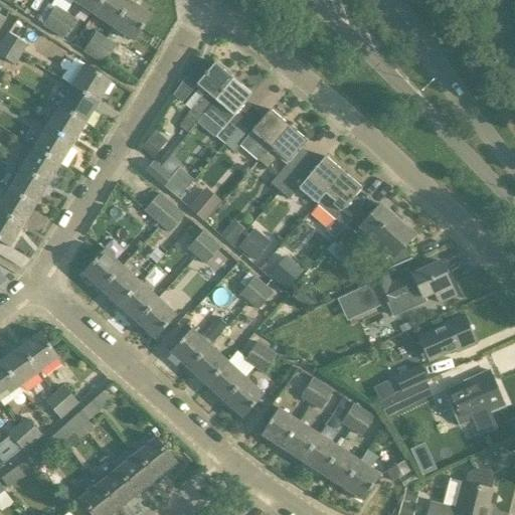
[(50,0),(48,3),(54,7),(55,6),(65,13),(72,2),(73,0),(50,0)]
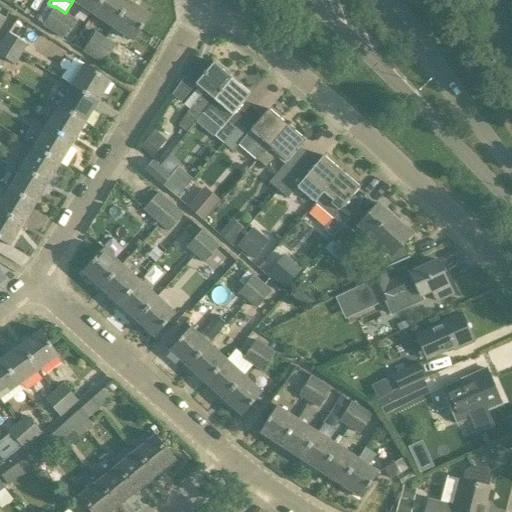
[(73,0),(72,2),(92,15),(101,0),(73,0)]
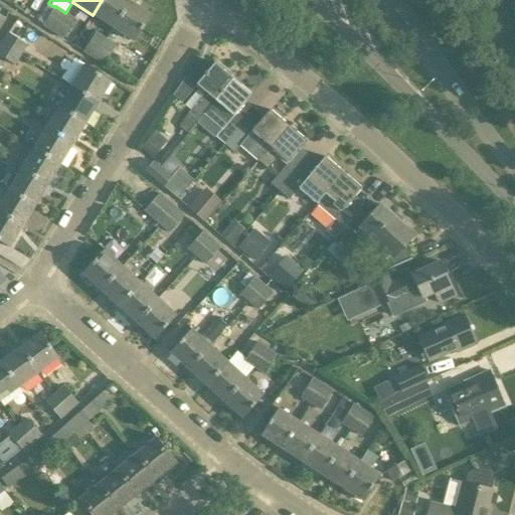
[(102,0),(93,15),(113,28),(130,2),(127,0),(102,0)]
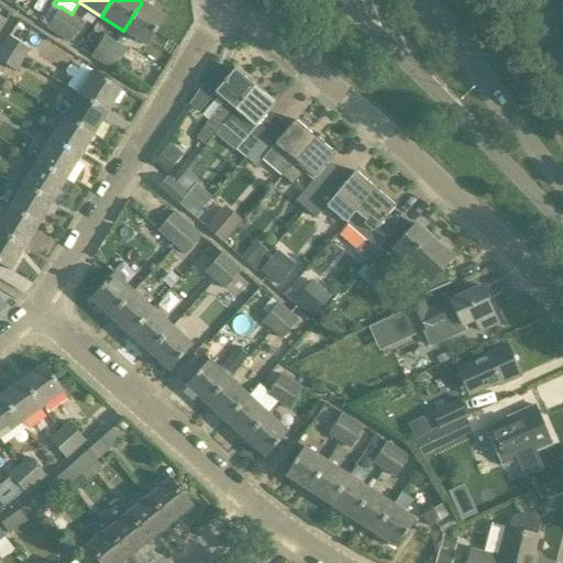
[(123,31),(116,42),(125,48),(133,37),(146,46),(158,54),(172,34),(159,25),(165,18),(142,2),(123,31)]
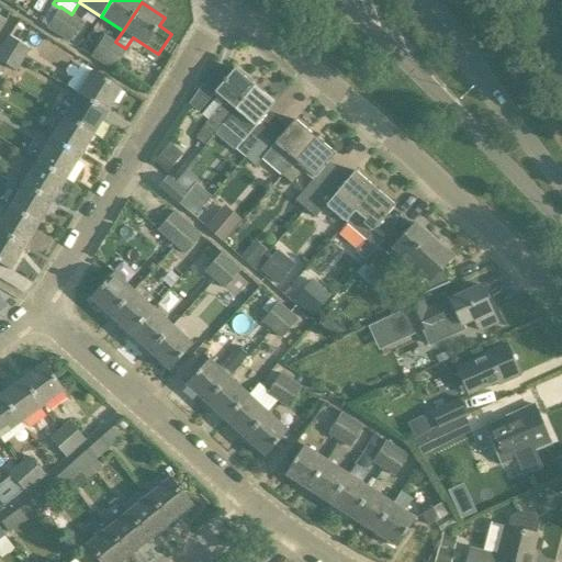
[(71,14),(60,7),(59,8),(46,29),(57,35),(71,14)]
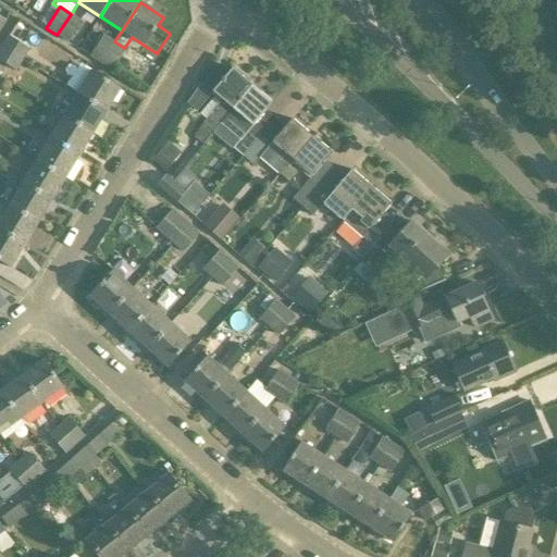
[(67,42),(82,22),(71,14),(57,35),(67,42)]
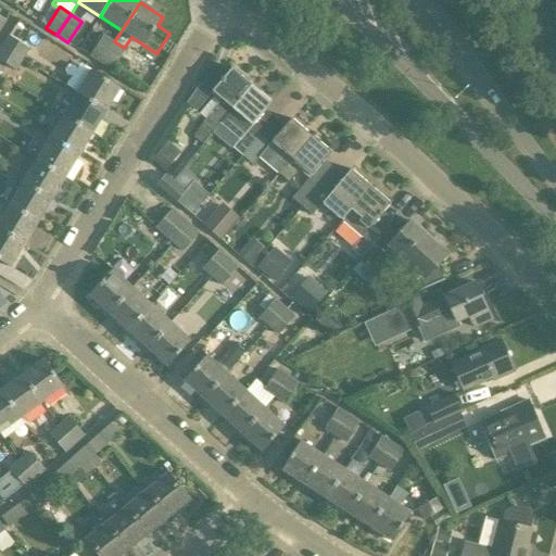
[(114,41),(103,35),(89,55),(100,63),(114,41)]
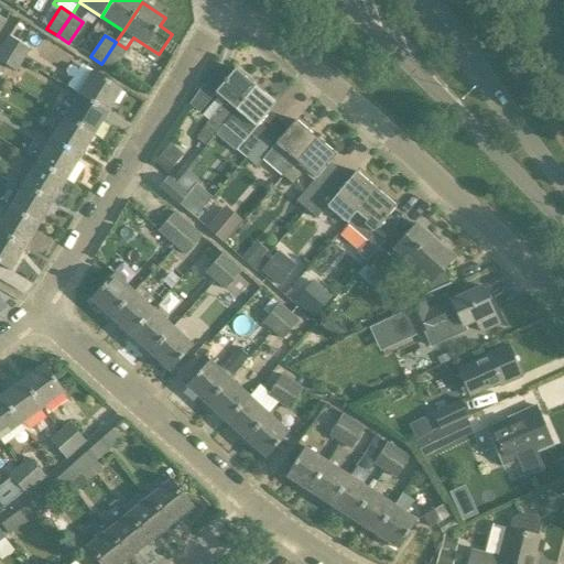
[(30,50),(9,36),(1,47),(23,61),(30,50)]
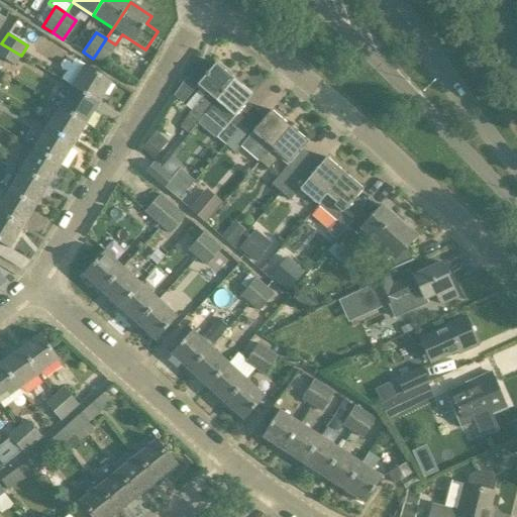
[(116,45),(115,44),(106,38),(93,59),(104,66),(116,45)]
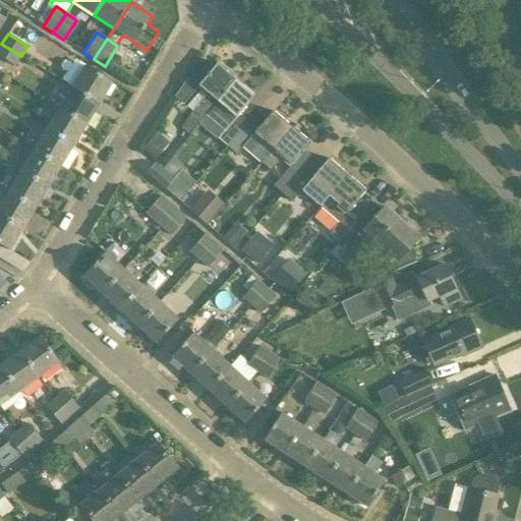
[(0,45),(0,56),(15,66),(21,56),(1,44),(0,45)]
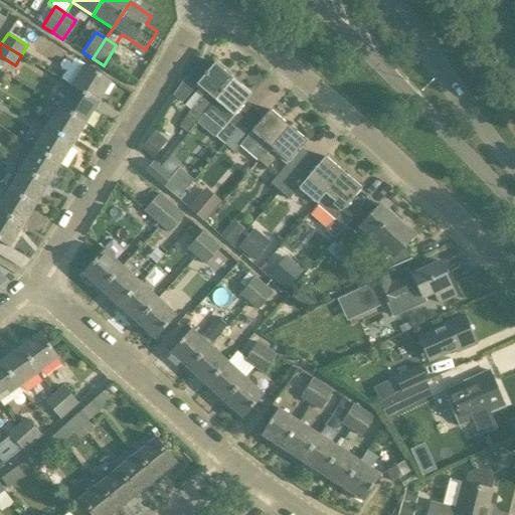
[(203,113),(232,78),(215,63),(197,84),(205,92),(187,114),(179,127),(187,134),(203,114),(203,113)]
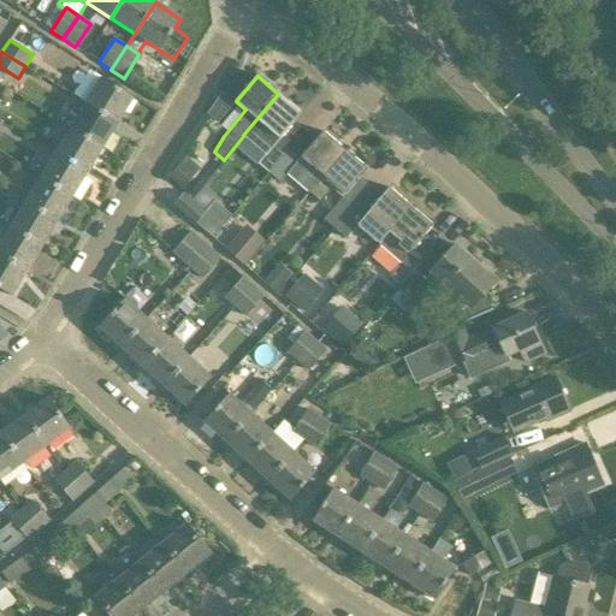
[(86,104),(118,123),(134,98),(101,78),(86,104)]
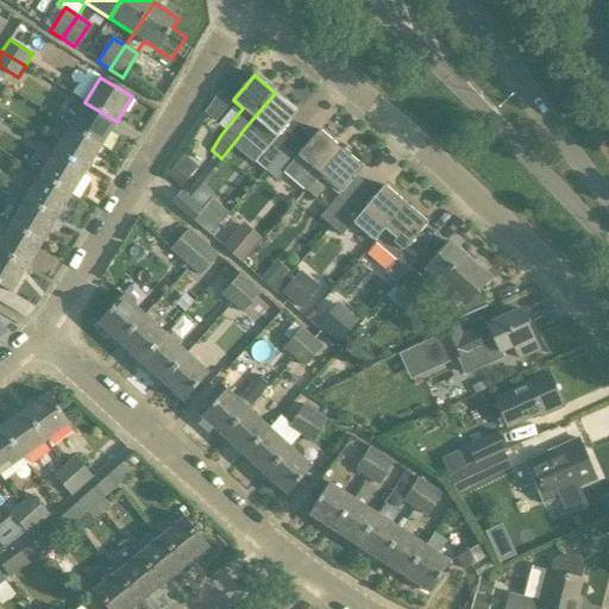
[(275,93),(240,133),(240,135),(249,142),(263,126),(275,137),(297,112),(275,93)]
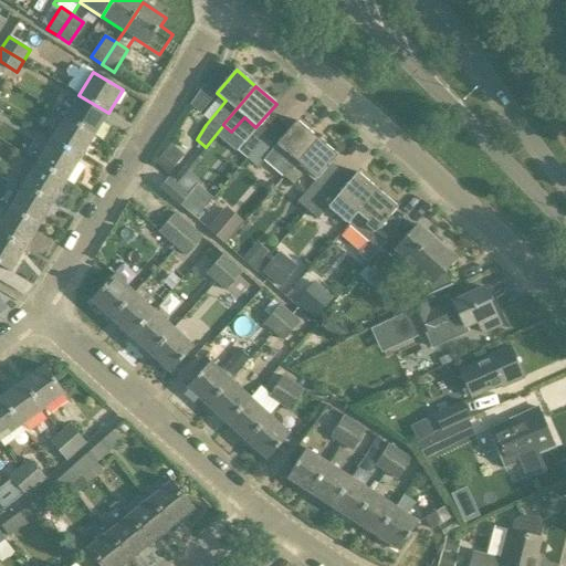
[(108,113),(79,95),(64,117),(94,136),(108,113)]
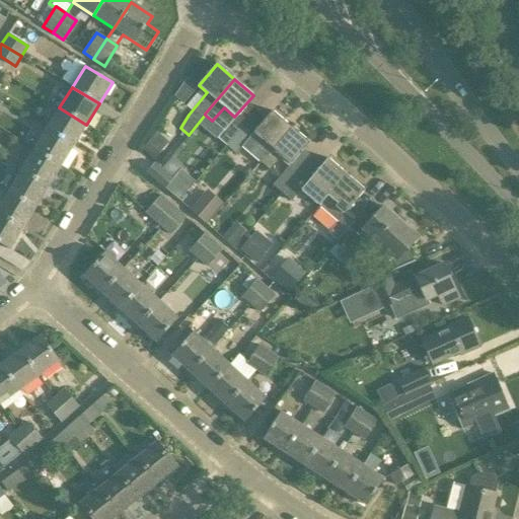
[(86,125),(59,107),(47,129),(73,145),(86,125)]
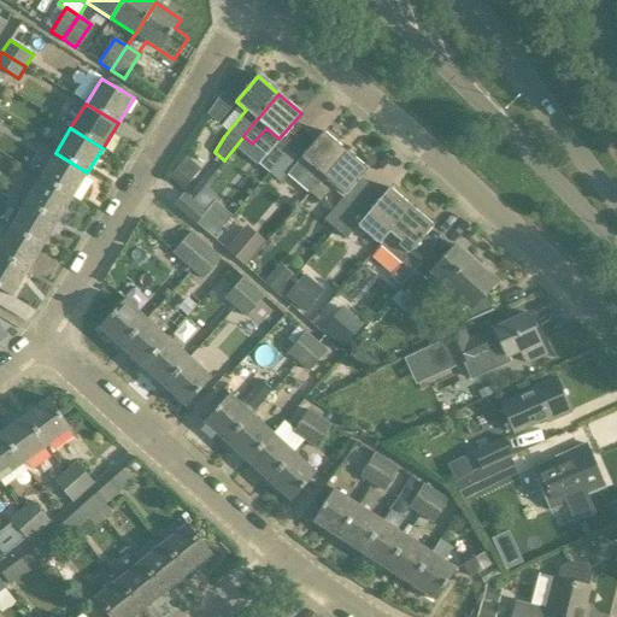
[(323,176),(345,151),(323,131),(301,157),(298,160),(287,152),(269,174),(280,183),(287,175),(309,193),(323,176)]
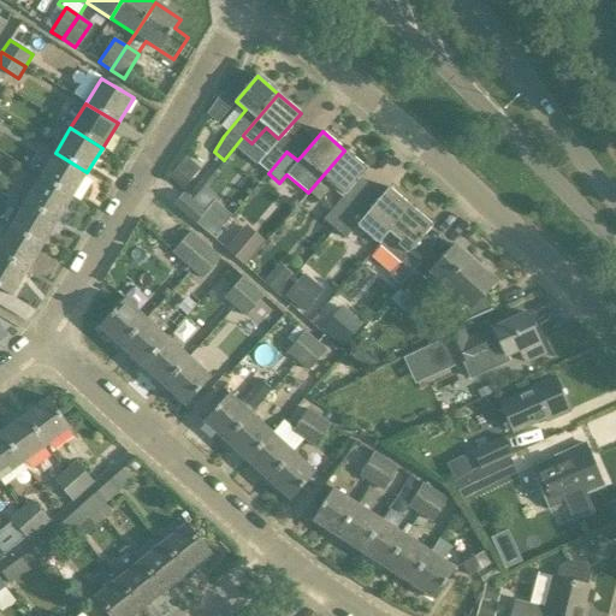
[(276,142),(256,164),(268,173),(286,152),(276,142)]
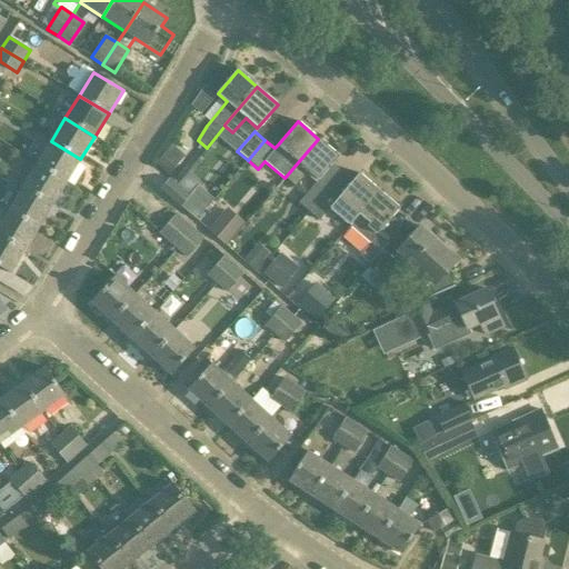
[(318,139),(298,162),(285,178),(296,187),(309,171),(319,179),(339,156),(318,139)]
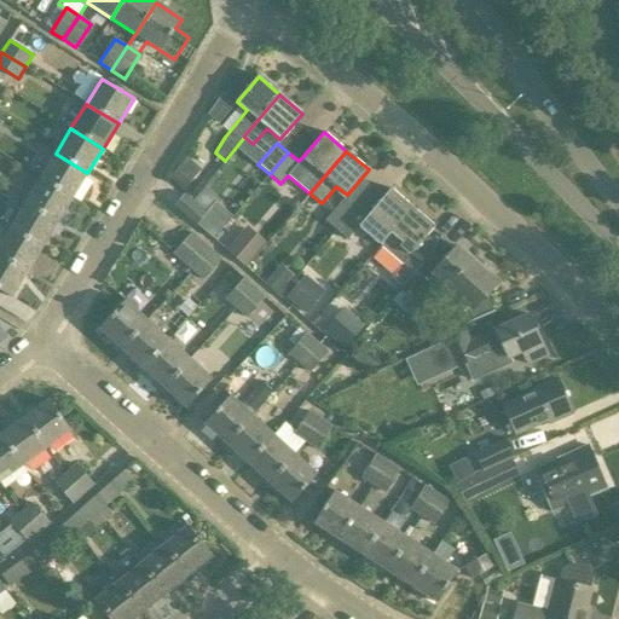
[(87,173),(56,154),(40,179),(73,198),(87,173)]
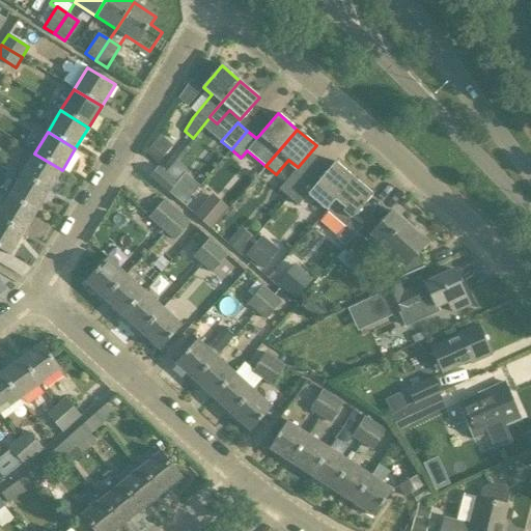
[(157,164),(172,146),(160,135),(144,152),(157,164)]
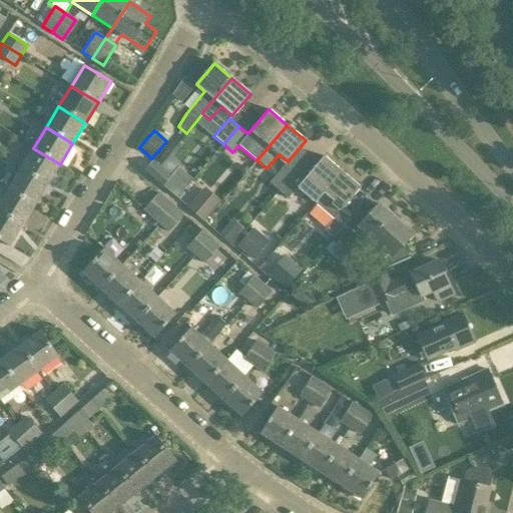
[(60,164),(33,148),(21,168),(47,184),(60,164)]
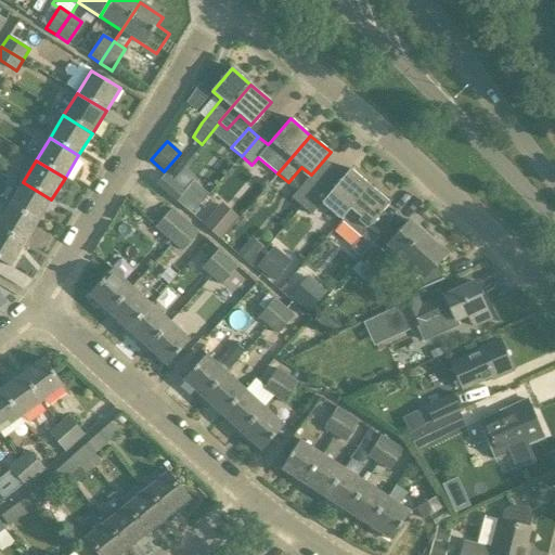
[(341,220),(350,208),(370,185),(350,169),(331,192),(328,195),(318,186),(301,207),(311,216),(322,203),(341,220)]
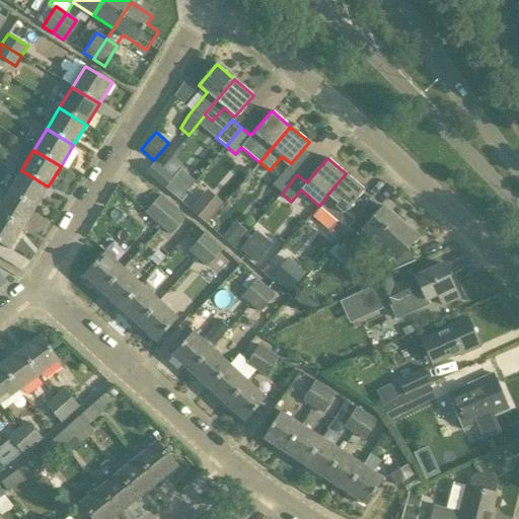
[(154,163),(145,173),(163,190),(173,178),(154,163)]
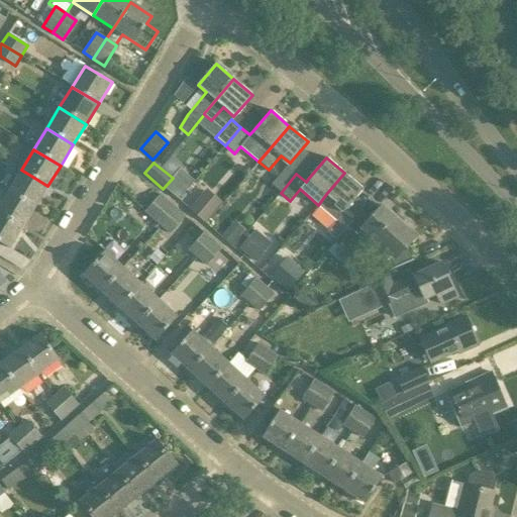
[(287,166),(272,185),(281,193),(296,174),(287,166)]
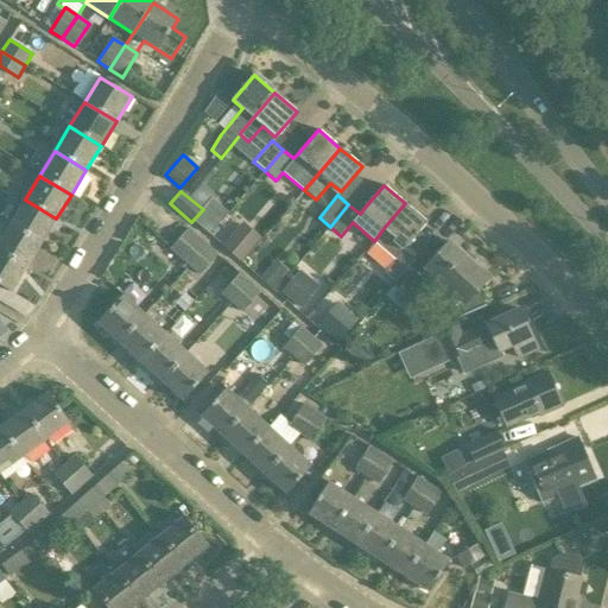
[(56,219),(25,200),(10,225),(42,244),(56,219)]
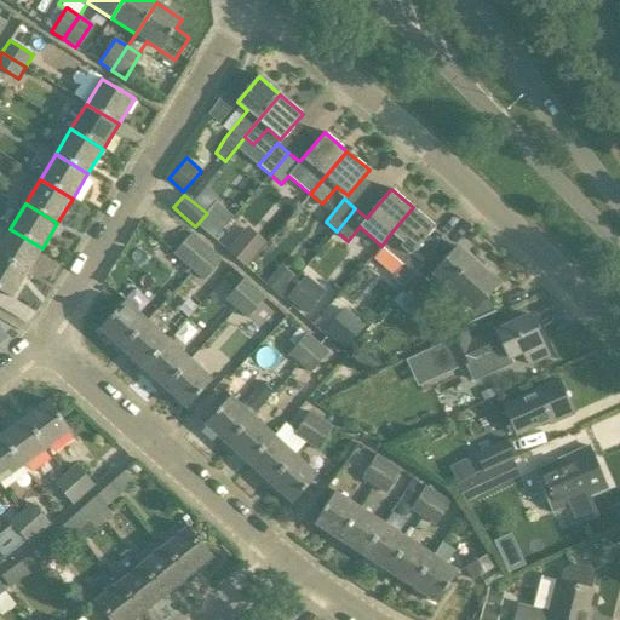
[(207,213),(195,227),(211,241),(233,218),(216,204),(207,213)]
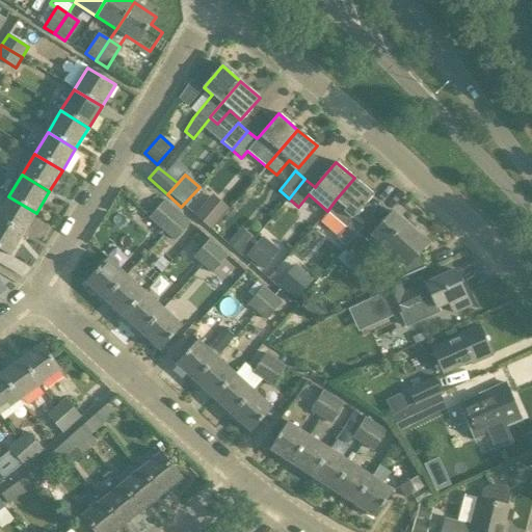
[(354,178),(336,200),(327,211),(346,227),(336,239),(345,247),(361,229),(352,220),(374,194),(354,178)]
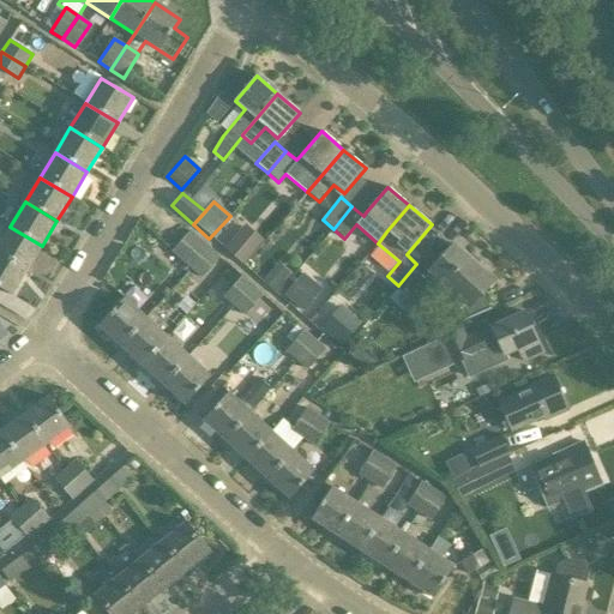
[(241,264),(263,240),(245,224),(224,248),(241,264)]
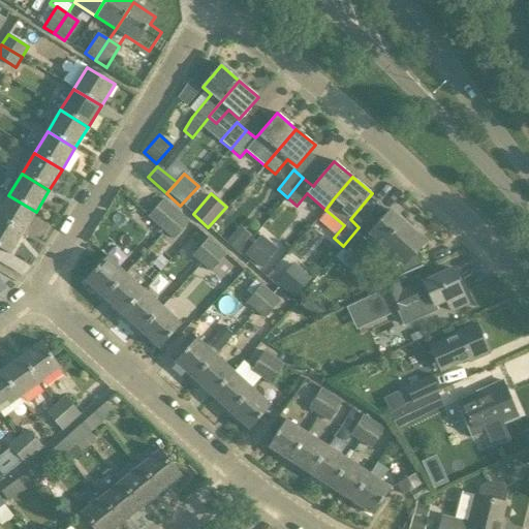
[(36,212),(8,195),(0,208),(0,218),(23,234),(36,212)]
